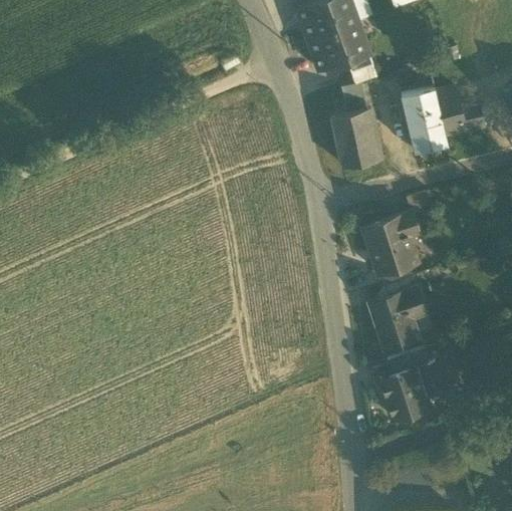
[(315,0),(297,6),(308,37),(358,19),(350,0),(315,0)]
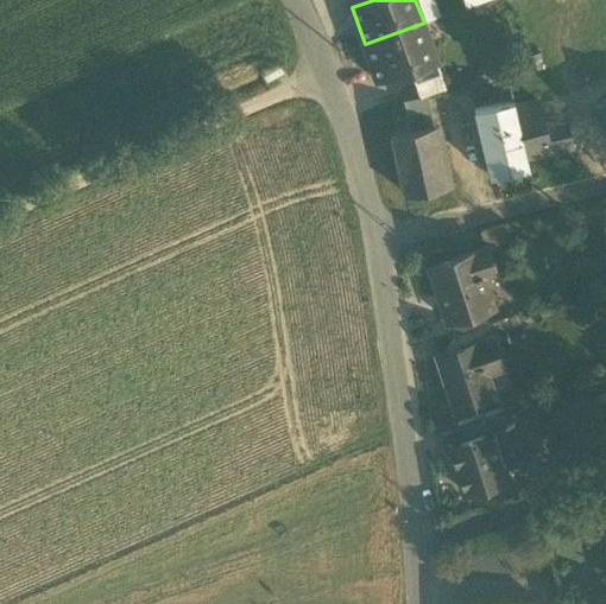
[(435,0),(415,0),(424,23),(441,17),(435,0)]
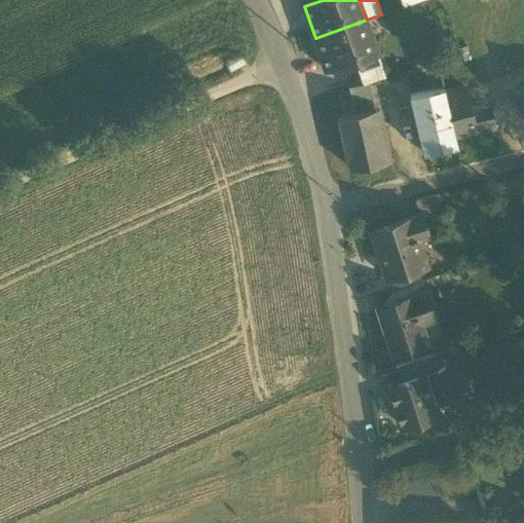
[(378,50),(367,20),(315,38),(327,69),(356,59),(378,50)]
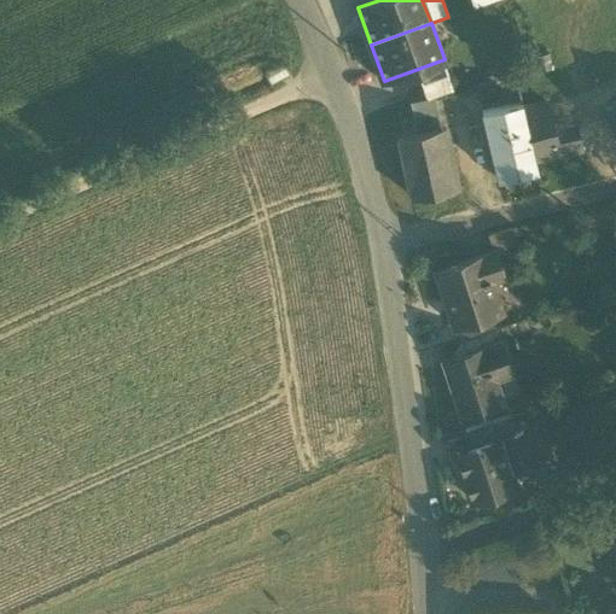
[(418,69),(423,85),(449,75),(445,59),(418,69)]
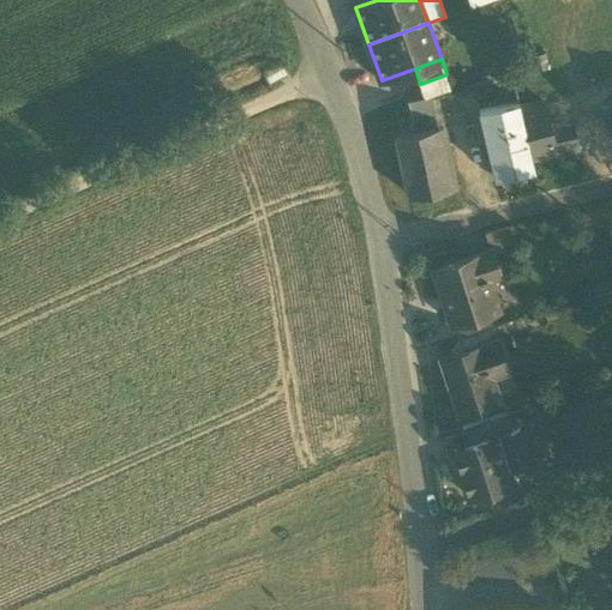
[(409,104),(415,133),(439,128),(433,100),(409,104)]
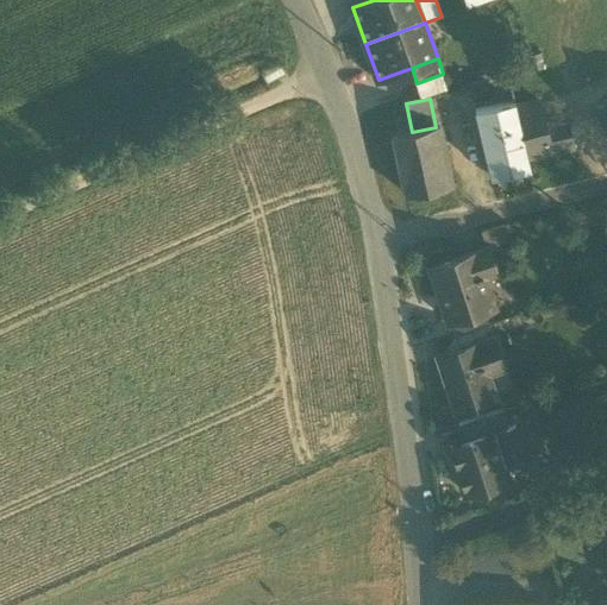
[(531,170),(529,159),(517,111),(515,105),(477,114),(492,180),(531,170)]
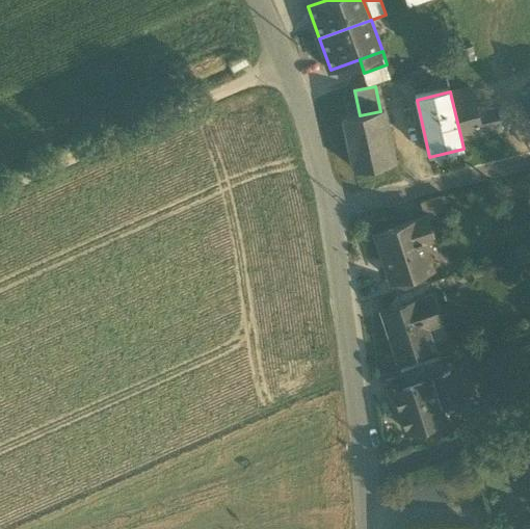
[(473,91),(451,97),(461,139),(501,133),(497,111),(478,114),(473,91)]
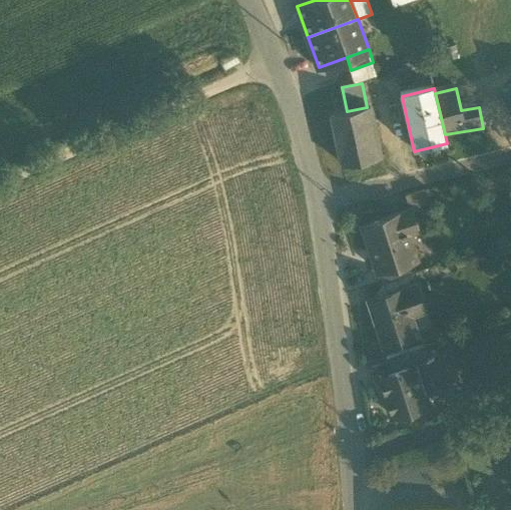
[(331,115),(342,166),(379,158),(367,107),(347,111),(331,115)]
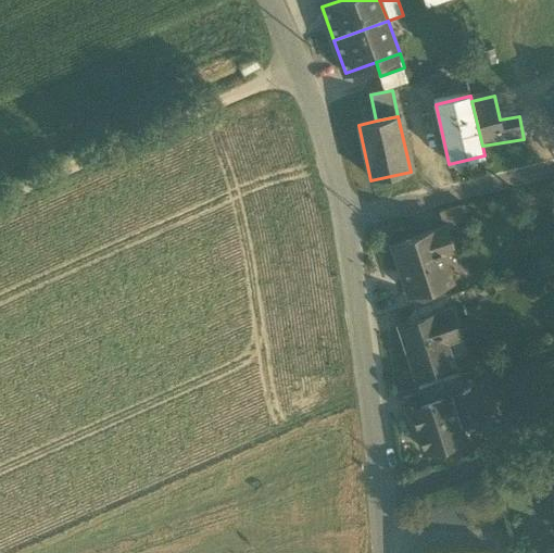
[(444,212),(448,225),(473,218),(470,206),(444,212)]
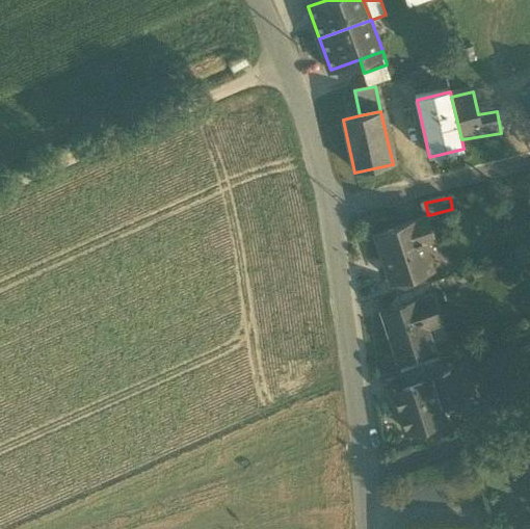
[(392,279),(393,282),(398,280),(426,270),(433,268),(424,240),(433,237),(427,216),(377,233),(383,256),(392,279)]
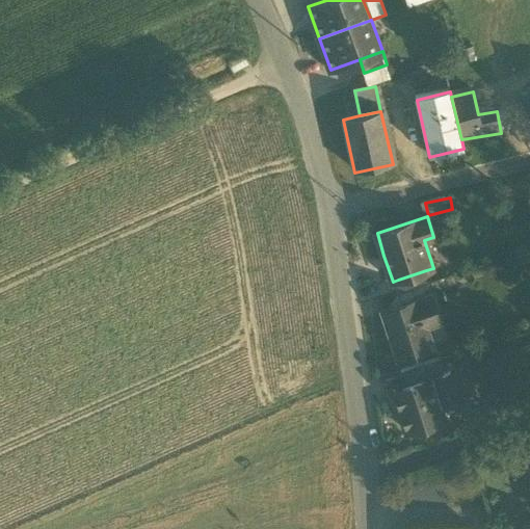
[(381,282),(392,279),(383,256),(374,259),(381,282)]
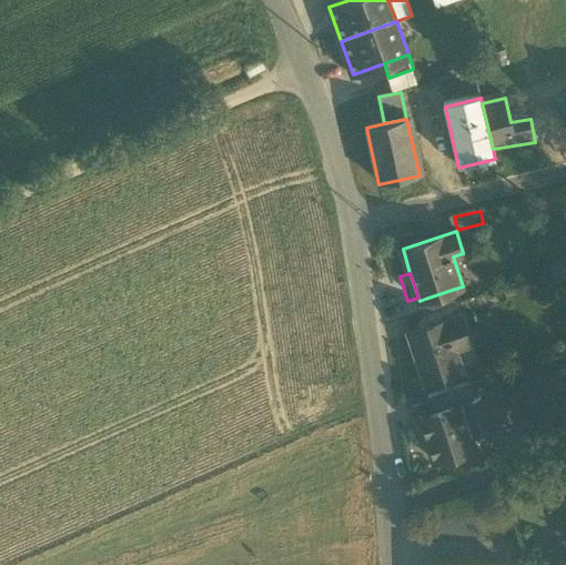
[(425,299),(428,313),(455,304),(458,303),(455,289),(425,299)]
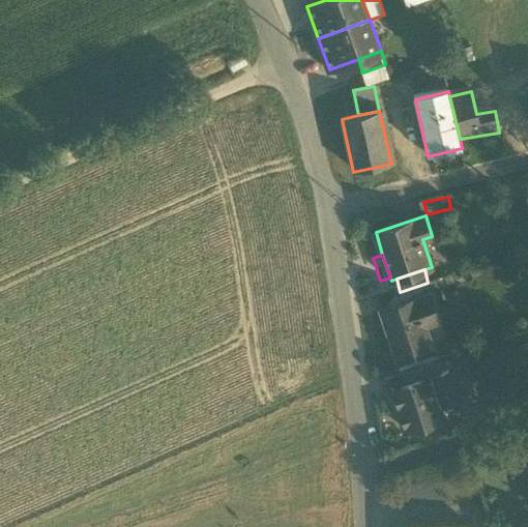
[(429,295),(424,284),(400,292),(398,292),(402,303),(429,295)]
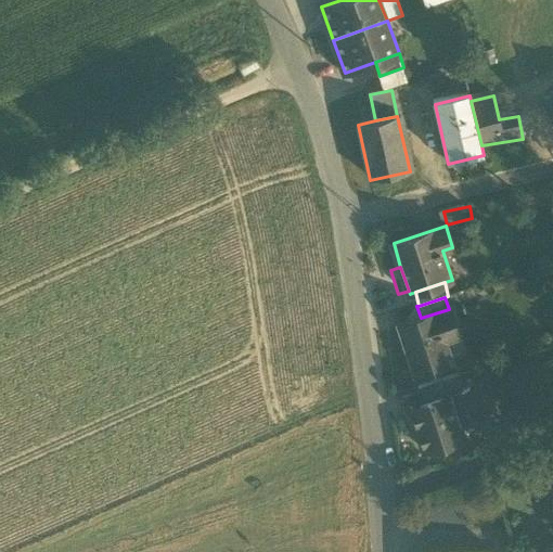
[(401,324),(418,374),(454,362),(447,339),(445,332),(457,328),(450,308),(449,309),(421,318),(401,324)]
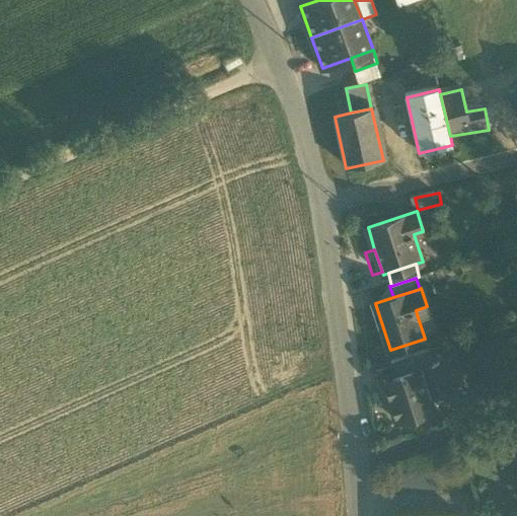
[(416,310),(418,317),(429,314),(427,306),(416,310)]
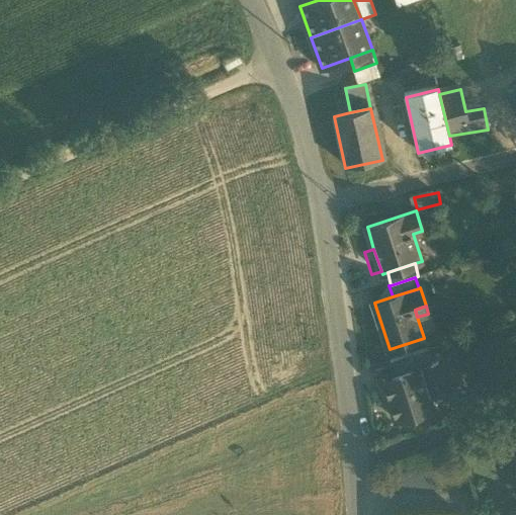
[(391,361),(396,376),(419,369),(419,370),(433,366),(433,364),(428,350),(391,361)]
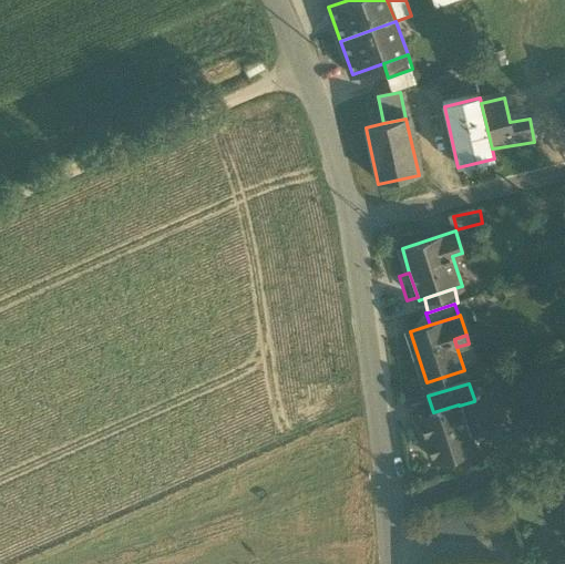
[(474,401),(459,406),(459,404),(433,412),(420,417),(434,462),(473,449),(468,433),(490,427),(481,398),(474,399),(474,401)]
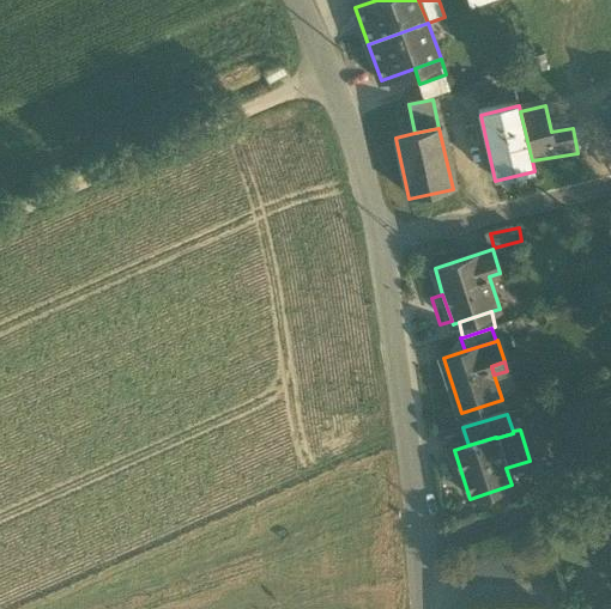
[(602,473),(596,455),(572,463),(578,481),(602,473)]
